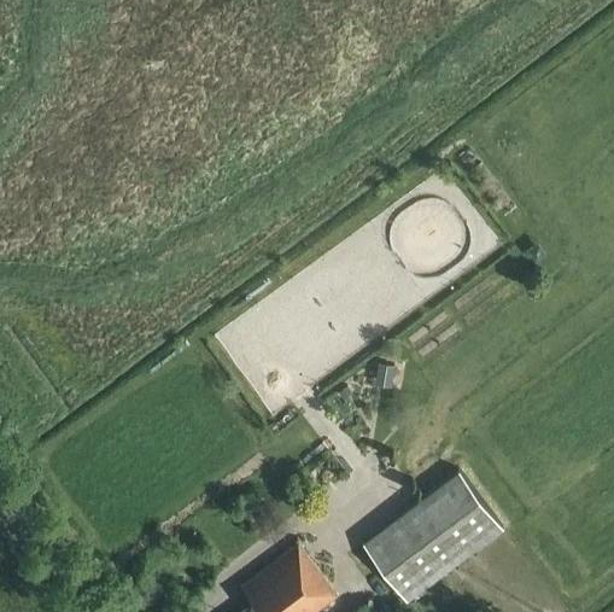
[(389,385),(391,371),(374,368),(372,383),(389,385)]
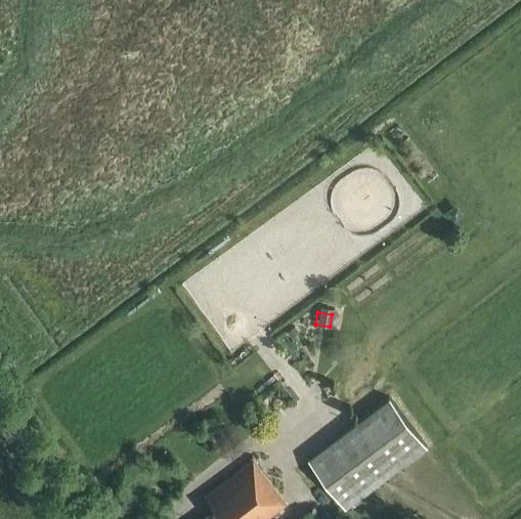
[(291,333),(283,338),(287,344),(295,339),(291,333)]
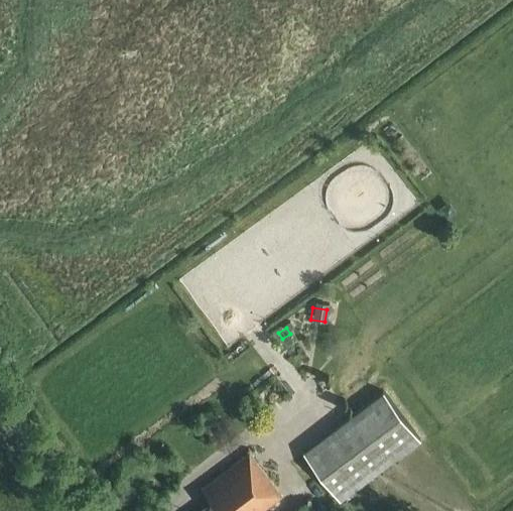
[(380,397),(301,456),(339,505),(417,446),(380,397)]
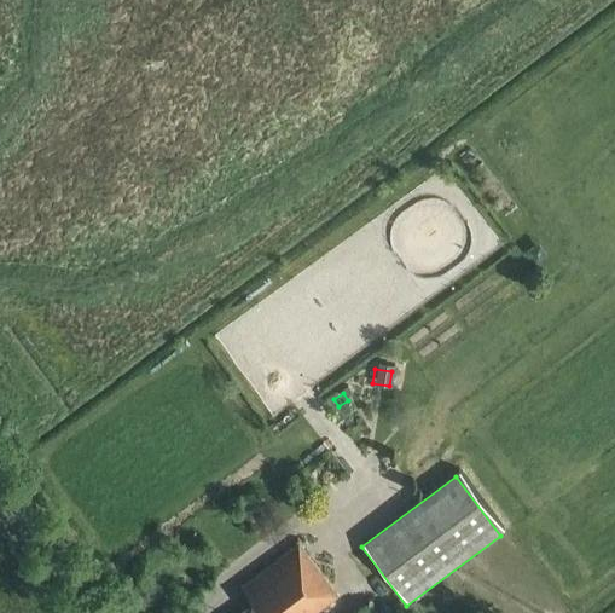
[(321,612),(334,603),(294,549),(237,593),(249,609),(245,612),(321,612)]
